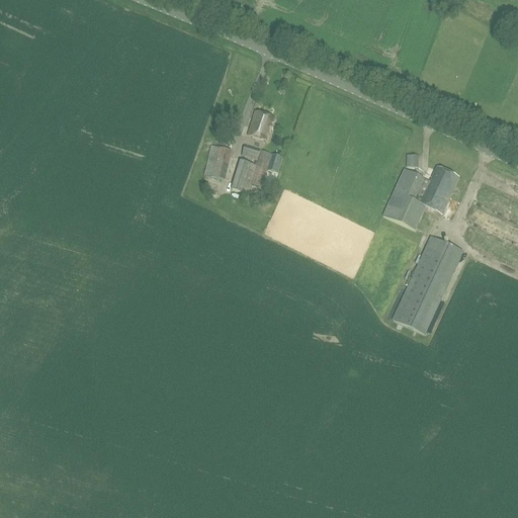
[(275,117),(256,111),(249,136),(268,142),(275,117)]
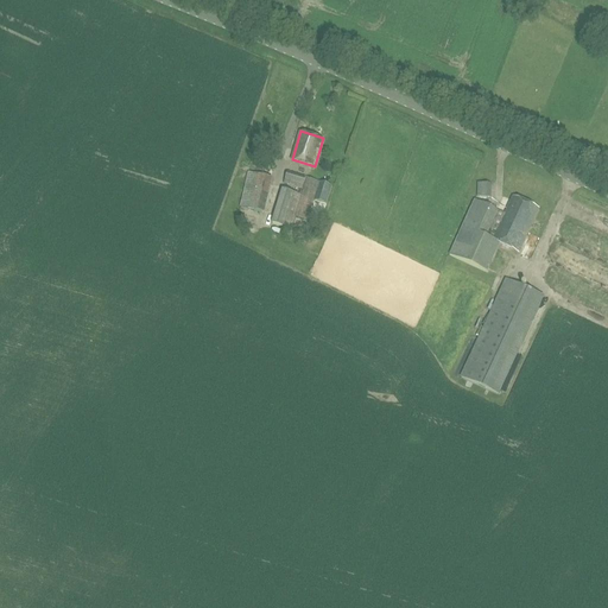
[(302,188),(306,178),(306,177),(289,171),(285,183),(302,188)]
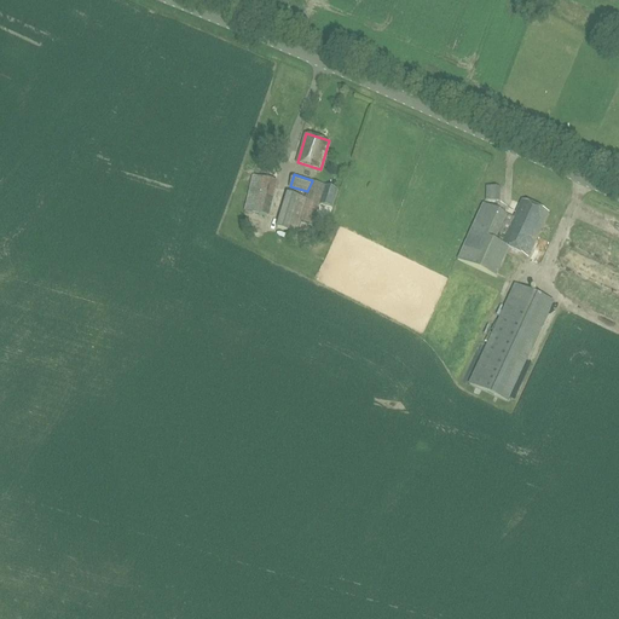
[(259,214),(268,179),(255,175),(246,210),(259,214)]
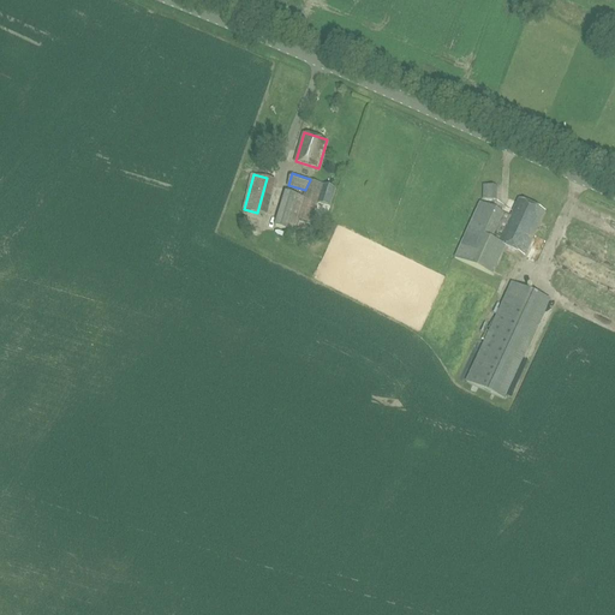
[(293,232),(298,219),(305,198),(303,197),(286,192),(275,226),(293,232)]
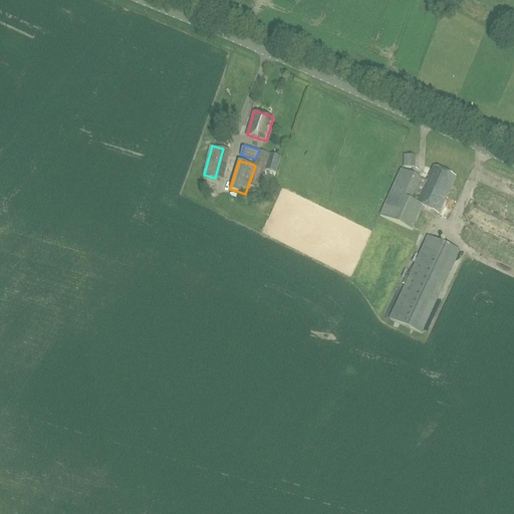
[(440,214),(457,177),(435,166),(428,181),(403,169),(380,216),(413,231),(424,207),(440,214)]
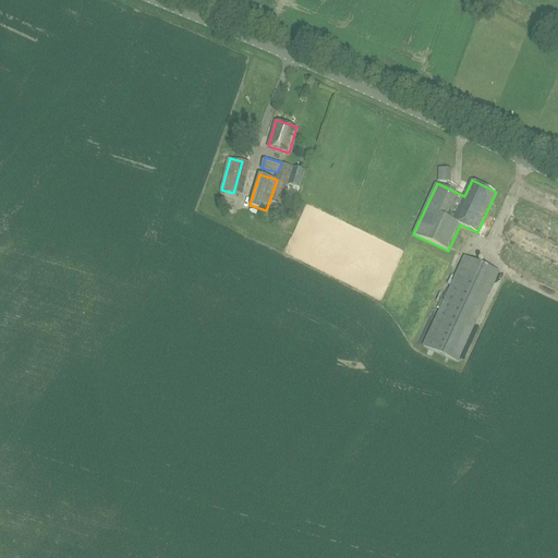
[(484,239),(490,242),(495,232),(489,229),(484,239)]
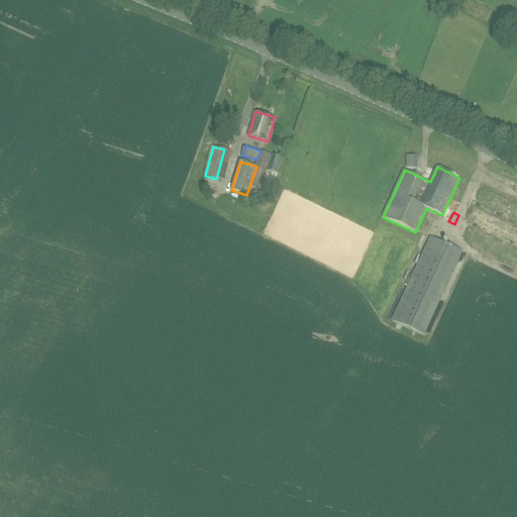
[(430,237),(392,320),(424,336),(463,252),(430,237)]
